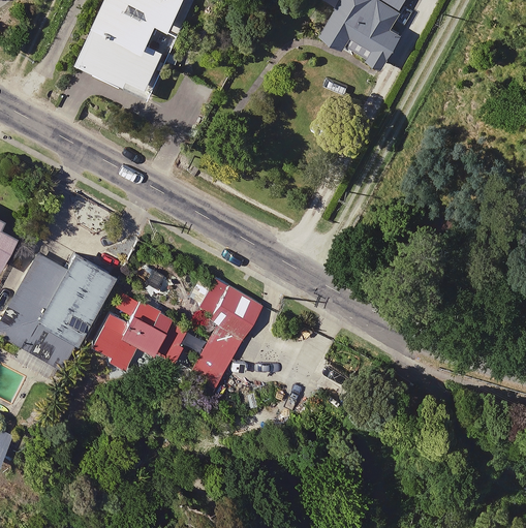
[(107,0),(80,70),(150,98),(188,0),(107,0)]
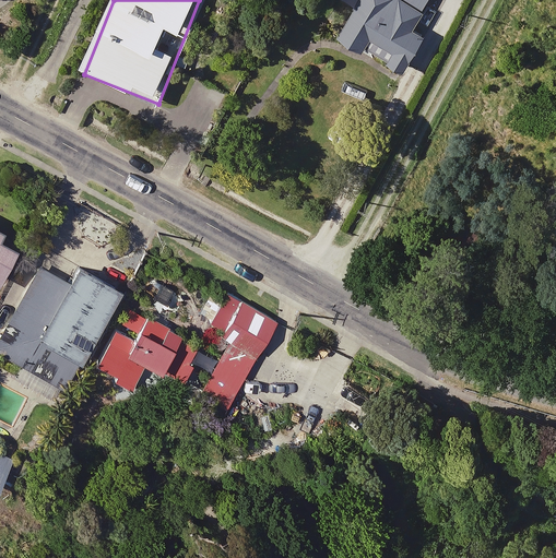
[(340,0),(356,11),(340,37),(369,56),(371,52),(403,73),(425,39),(412,31),(430,0),(340,0)]
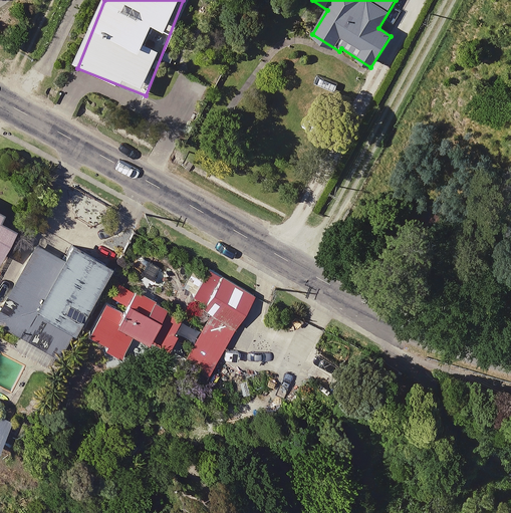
[(20,229),(0,218),(0,265),(20,229)]
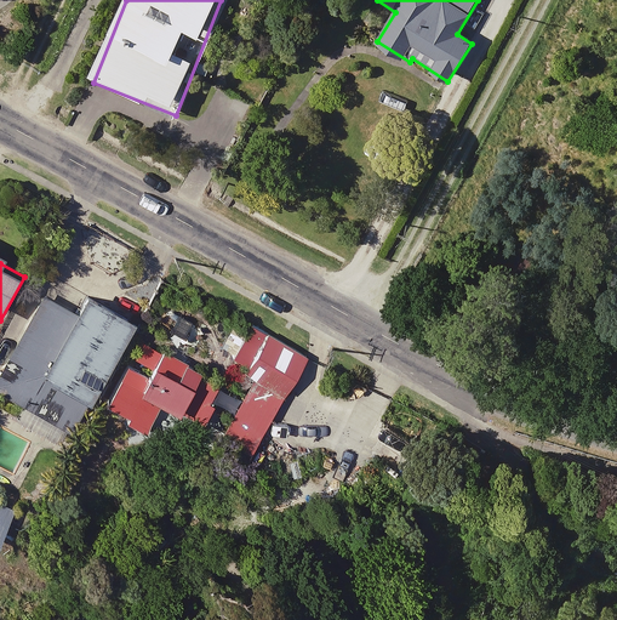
[(136,325),(87,299),(78,317),(44,297),(0,375),(0,393),(75,436),(136,325)]
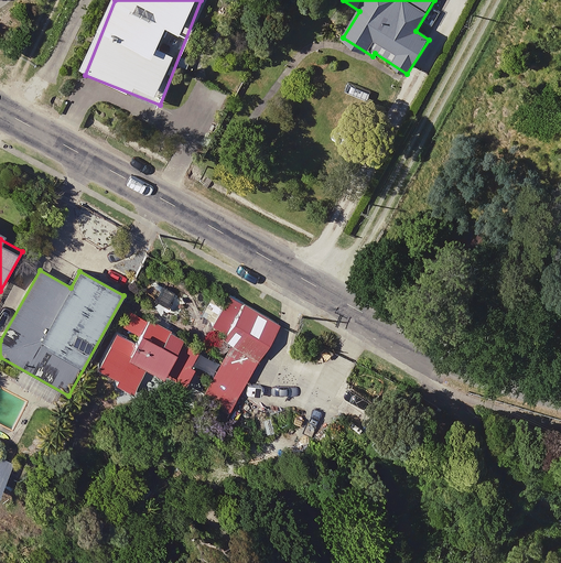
[(190,342),(147,323),(139,340),(117,331),(95,378),(135,396),(147,369),(173,380),(181,360),(190,342)]
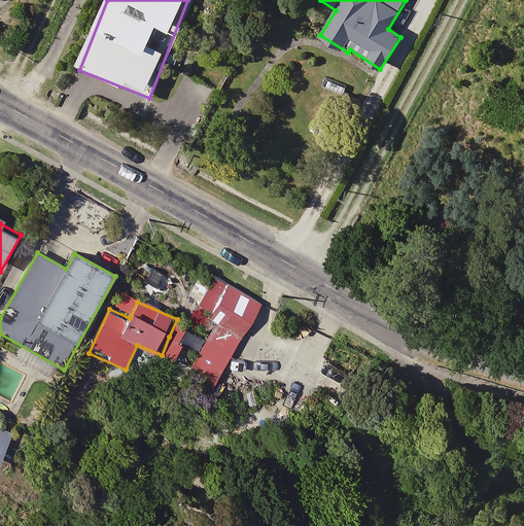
[(238,342),(210,328),(178,392),(211,409),(226,380),(220,377),(238,342)]
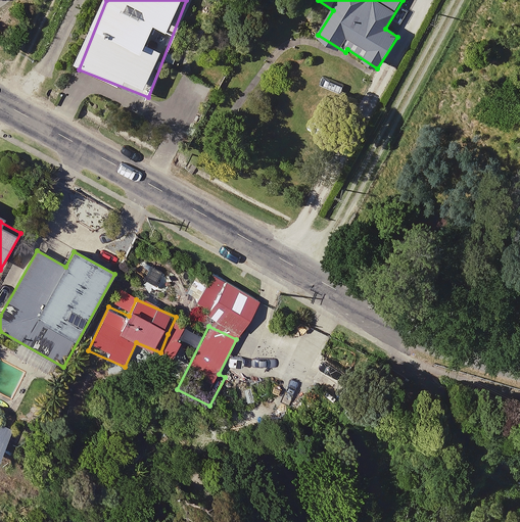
[(0,457),(12,433),(0,427),(0,457)]
